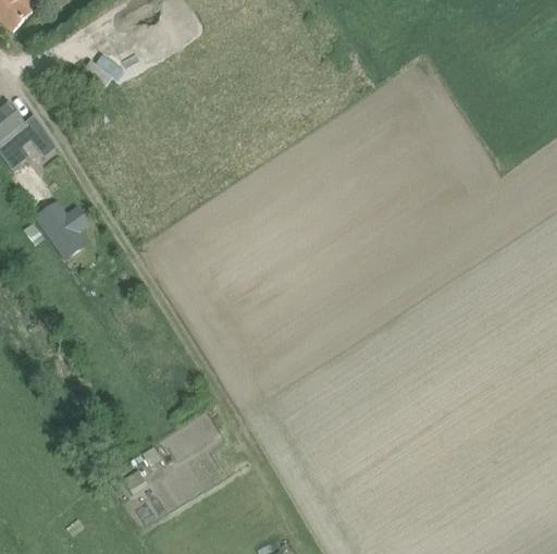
[(0,0),(0,19),(11,29),(39,0),(0,0)]
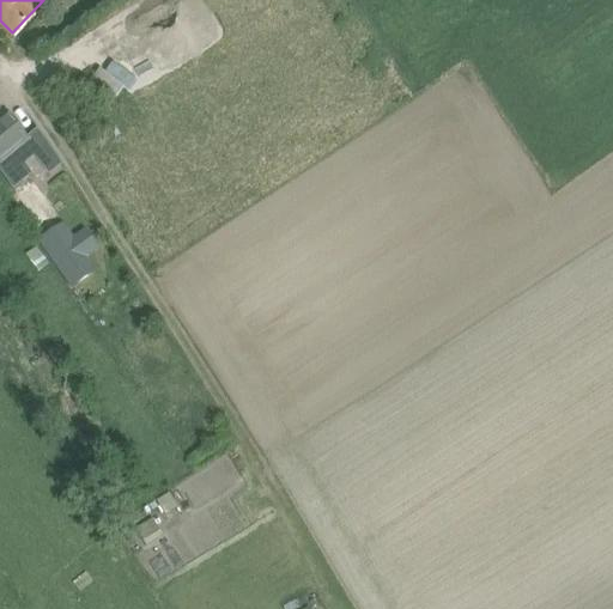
[(50,0),(44,4),(53,16),(77,0),(50,0)]
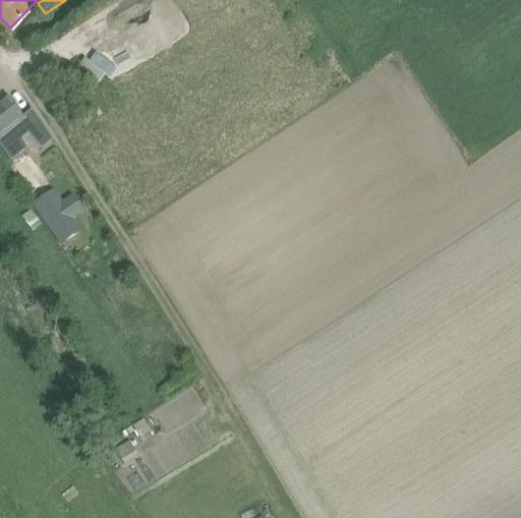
[(106,72),(85,58),(79,67),(99,81),(106,72)]
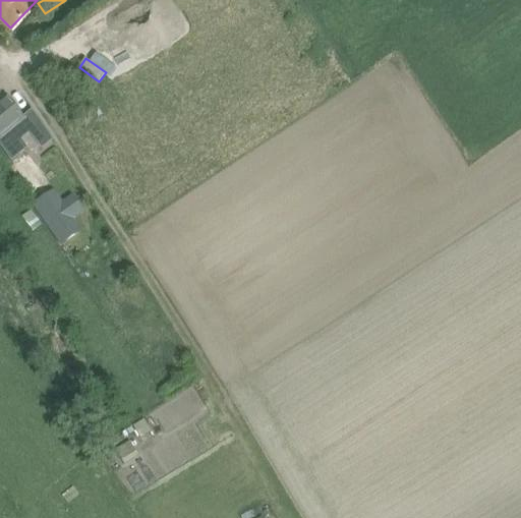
[(8,96),(0,103),(0,142),(12,160),(27,147),(22,140),(13,128),(25,118),(25,117),(24,116),(8,96)]
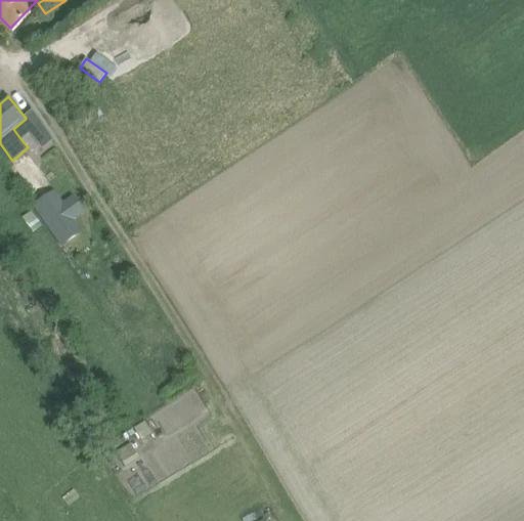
[(54,191),(35,205),(62,243),(81,229),(54,191)]
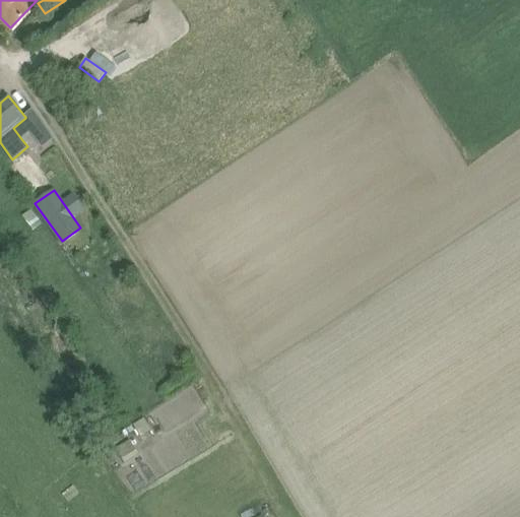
[(143,416),(133,424),(140,435),(150,429),(143,416)]
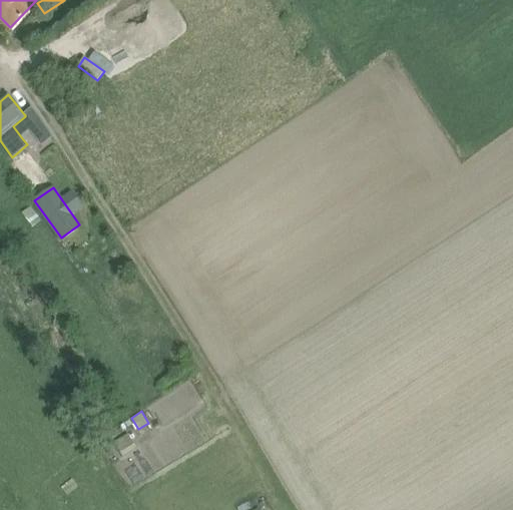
[(128,433),(114,442),(120,451),(134,443),(128,433)]
